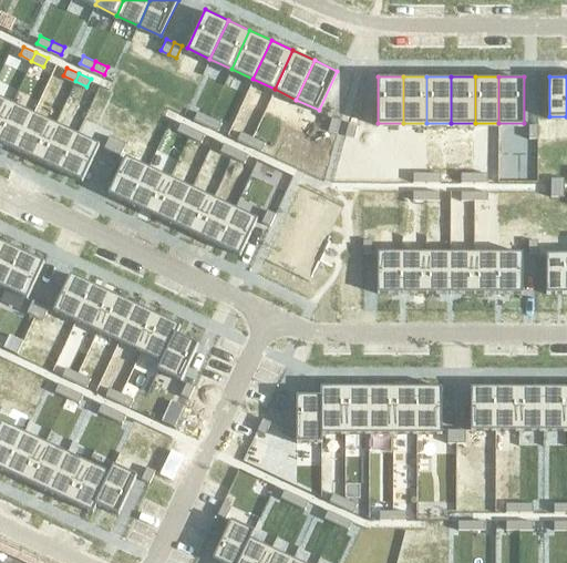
[(0,95),(0,126),(12,102),(0,95)]
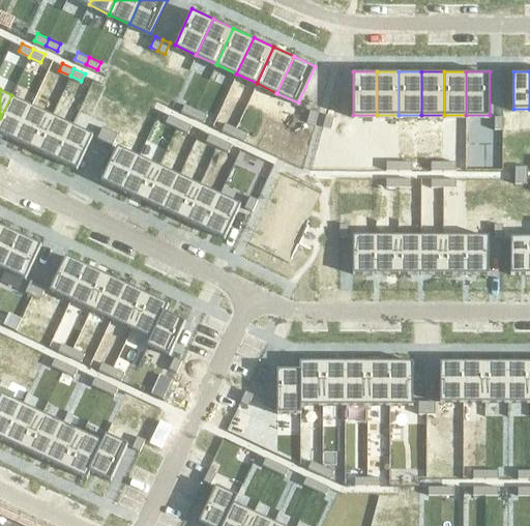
[(11,95),(0,118),(0,132),(16,139),(31,105),(11,95)]
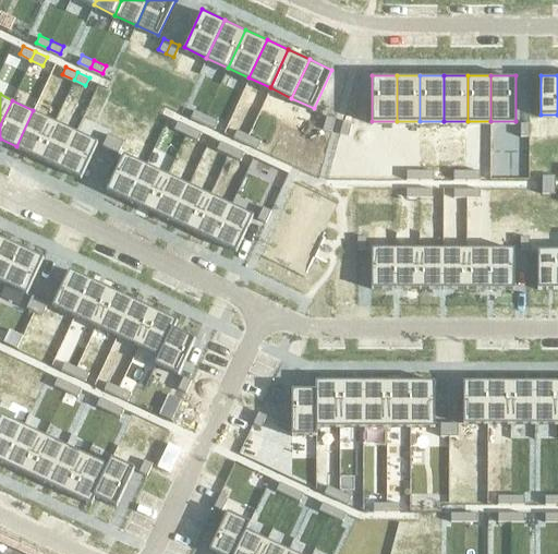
[(195,107),(191,116),(203,121),(207,113),(195,107)]
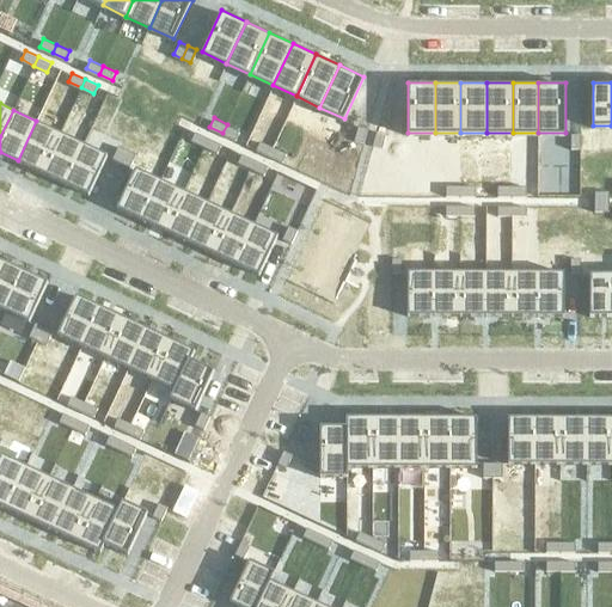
[(36,121),(18,160),(41,171),(60,132),(36,121)]
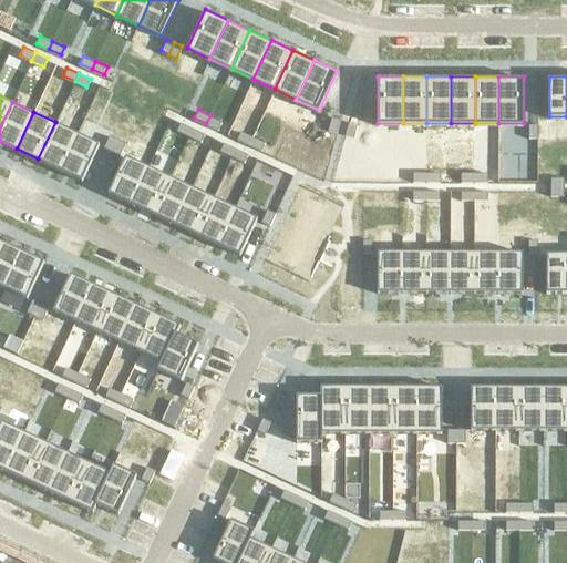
[(210,115),(206,123),(218,129),(223,121),(210,115)]
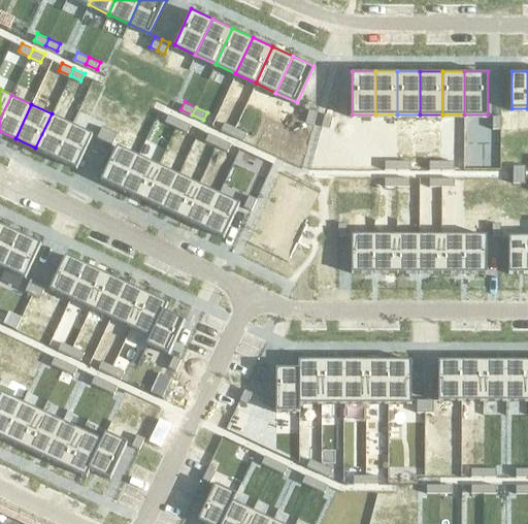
[(309,107),(306,120),(314,122),(318,109),(309,107)]
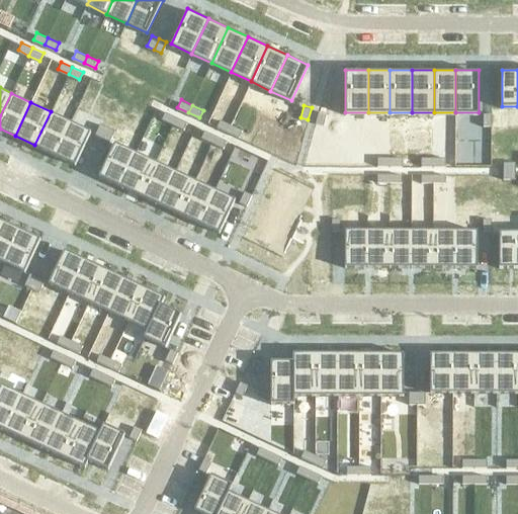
[(319,109),(316,121),(324,123),(327,111),(319,109)]
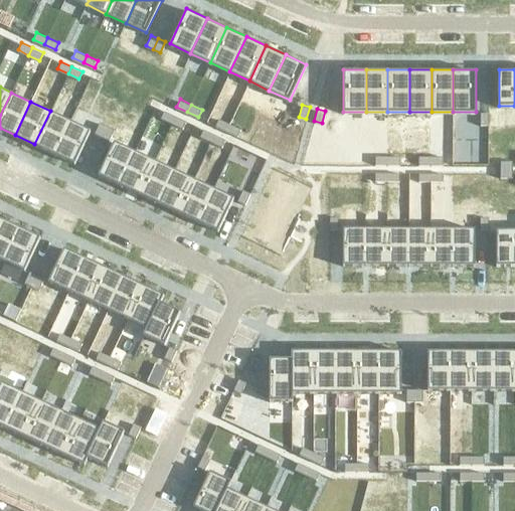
[(165,110),(161,117),(172,122),(175,115),(165,110)]
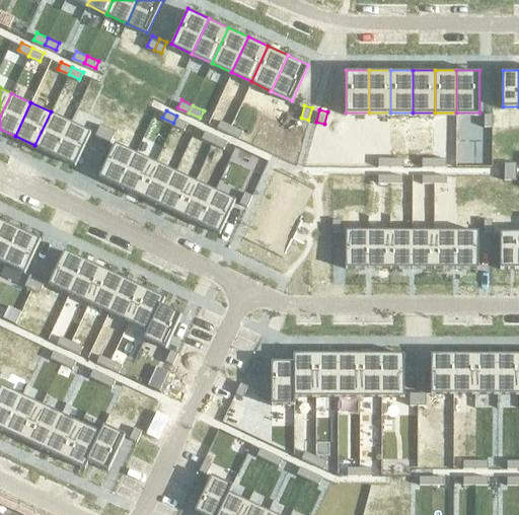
[(51,112),(34,145),(55,154),(70,121),(51,112)]
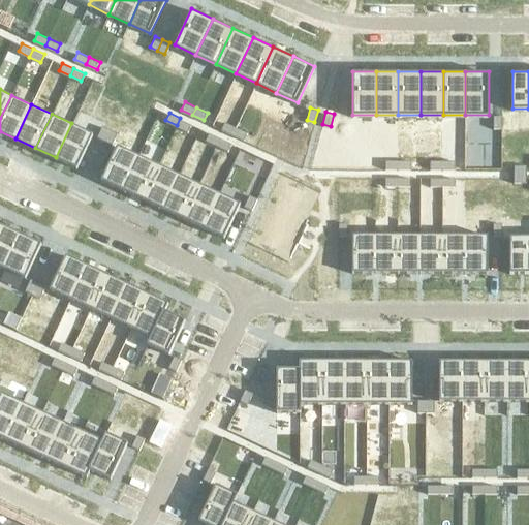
[(494,116),(494,128),(502,128),(502,116),(494,116)]
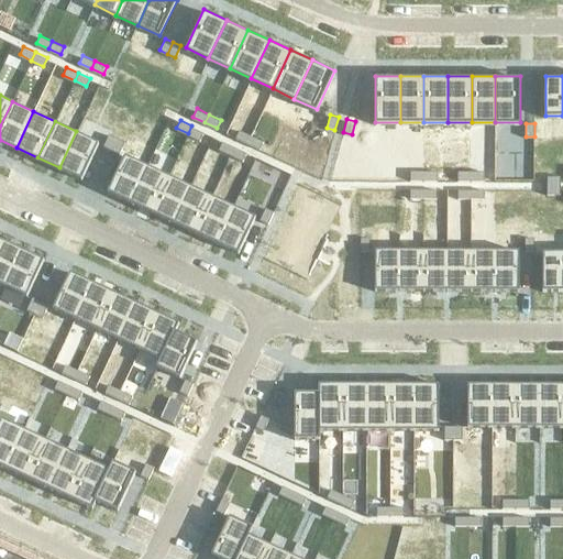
[(191,125),(188,133),(200,139),(203,131),(191,125)]
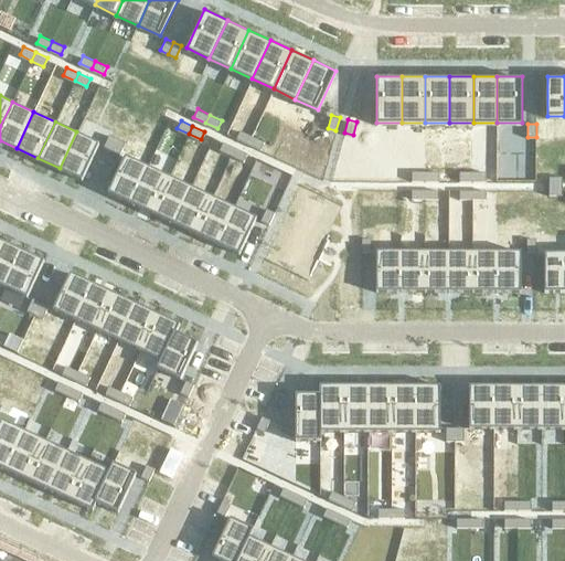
[(241,129),(236,137),(248,143),(253,135),(241,129)]
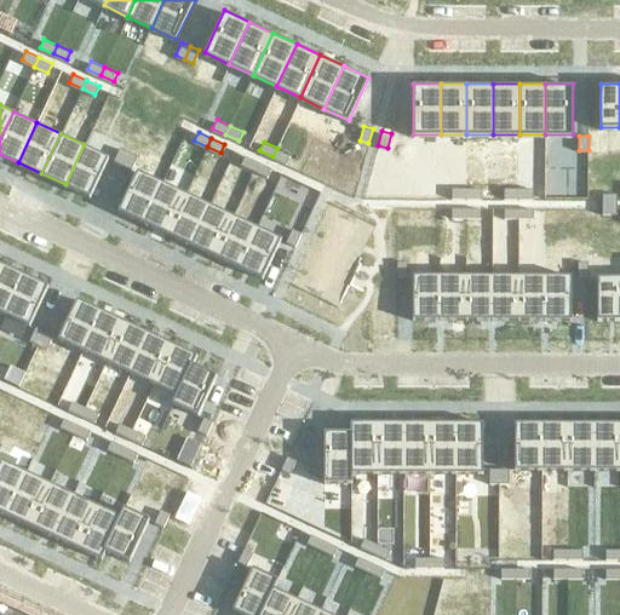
[(84,144),(65,184),(90,196),(109,156),(84,144)]
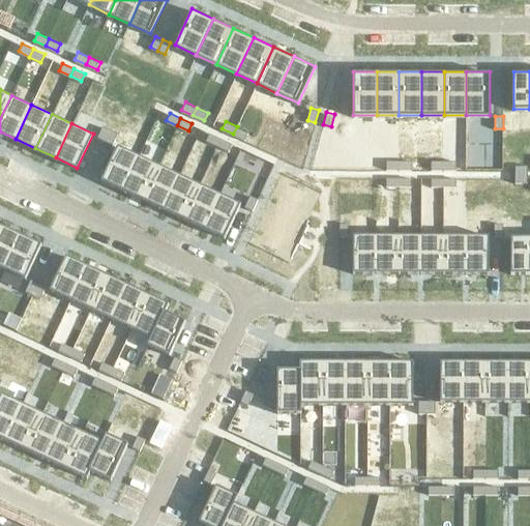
[(102,125),(97,137),(106,140),(111,128),(102,125)]
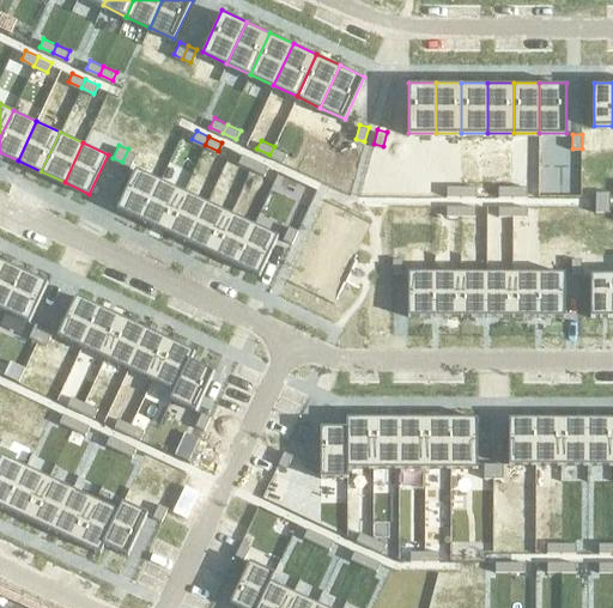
[(274,146),(269,154),(283,160),(287,152),(274,146)]
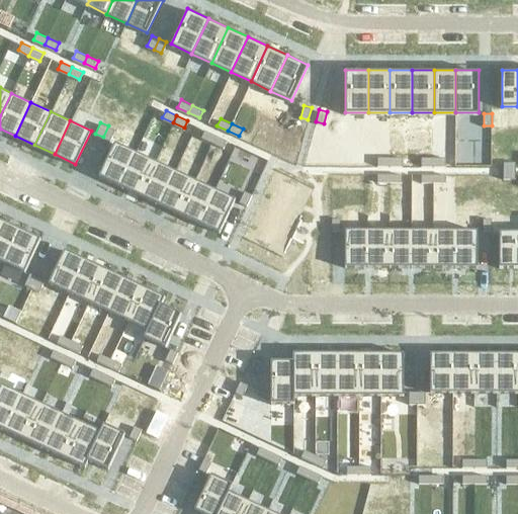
[(108,125),(103,137),(110,140),(115,129),(108,125)]
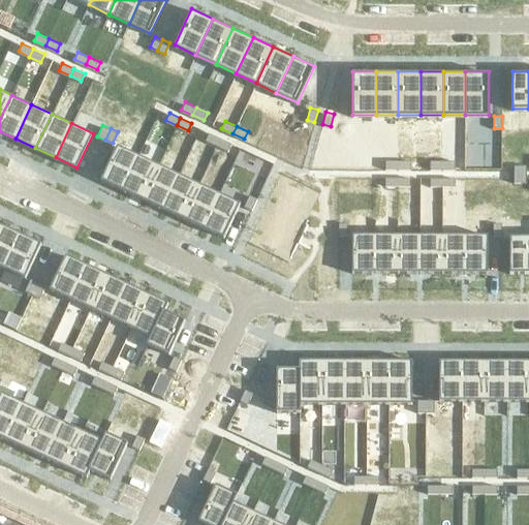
[(210,131),(206,140),(217,145),(221,136),(210,131)]
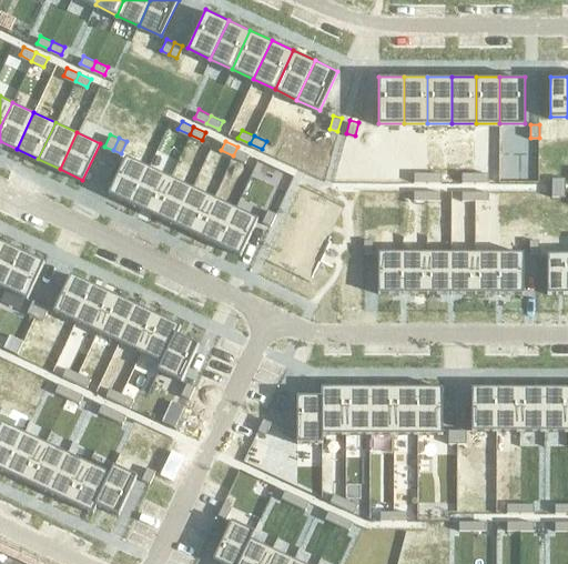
[(237,147),(233,155),(245,161),(249,153),(237,147)]
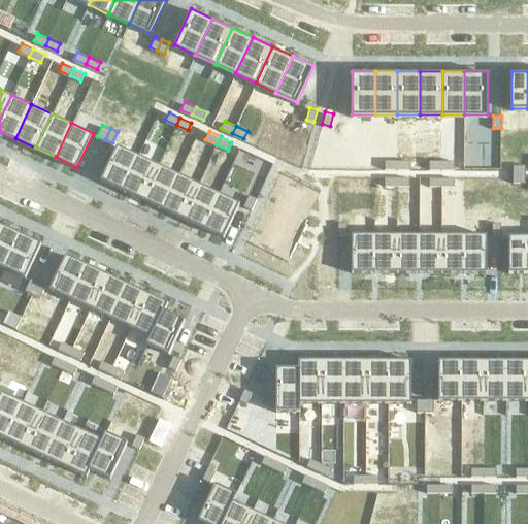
[(117,144),(101,178),(122,188),(138,154),(117,144)]
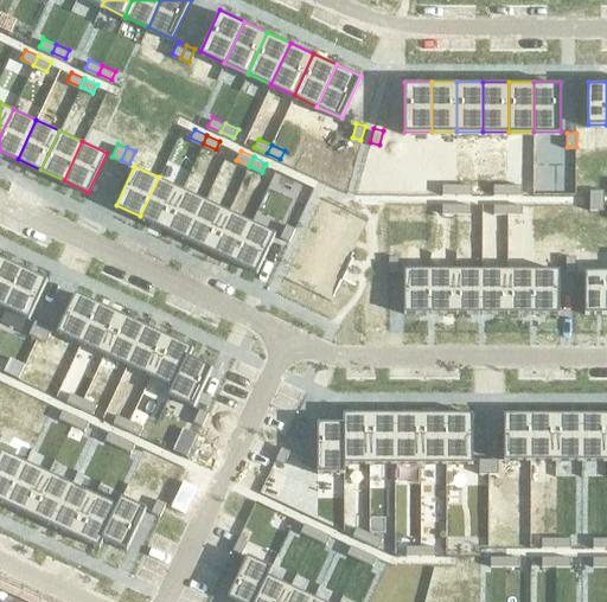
[(159,177),(140,216),(164,228),(181,187),(159,177)]
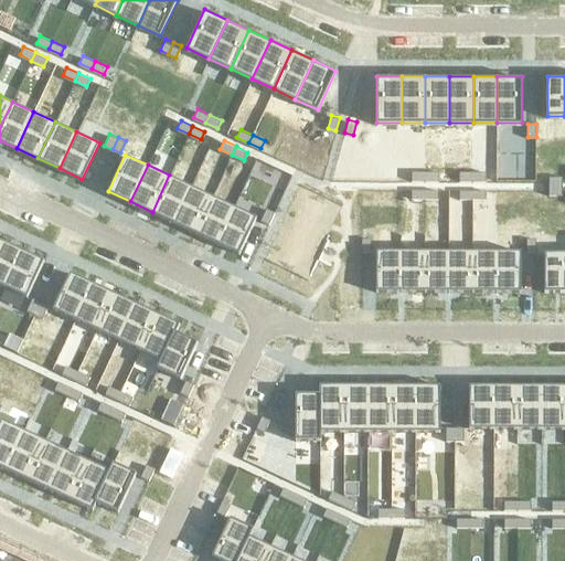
[(413,170),(413,179),(426,179),(426,170),(413,170)]
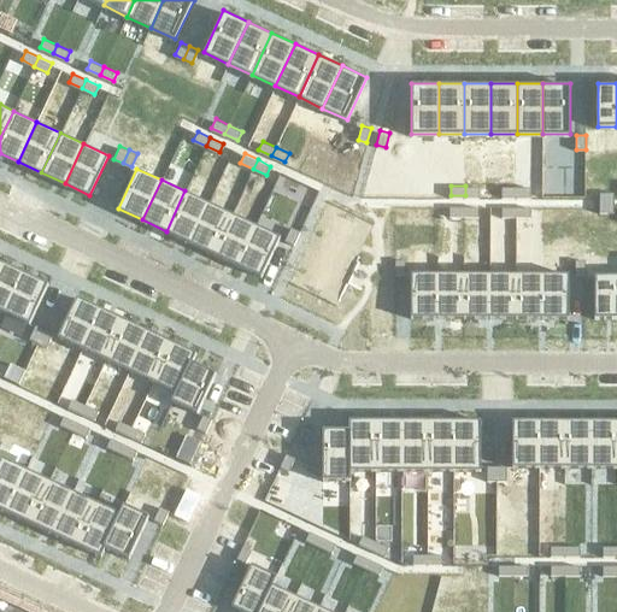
[(465,186),(465,195),(480,195),(480,186),(465,186)]
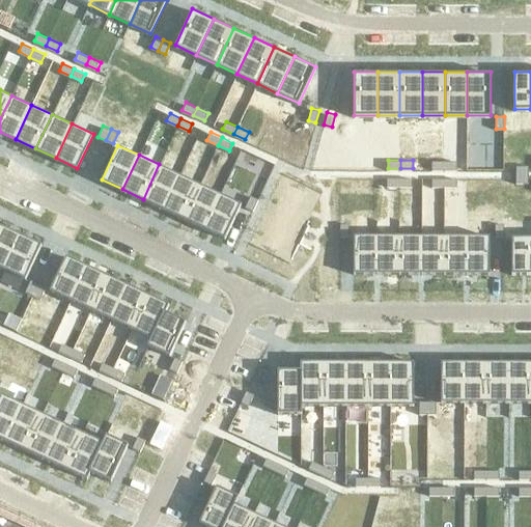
[(432,160),(432,168),(445,168),(445,160),(432,160)]
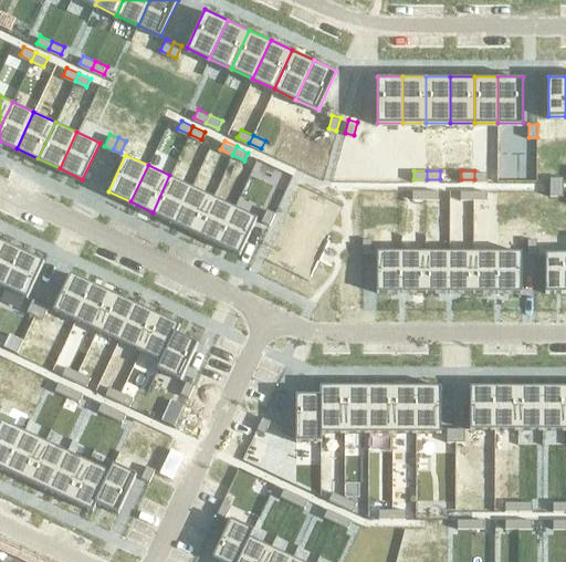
[(474,170),(474,179),(488,179),(488,170),(474,170)]
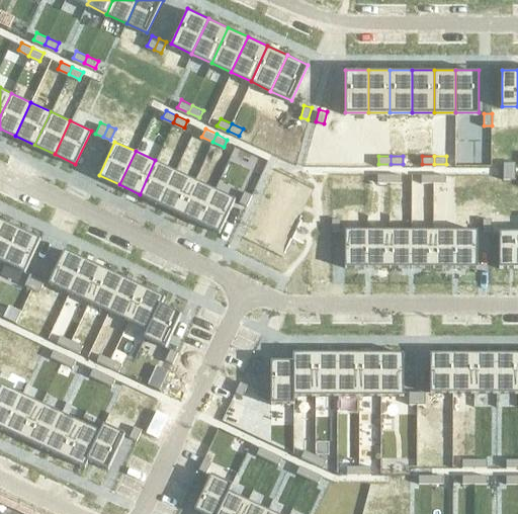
[(155,160),(140,194),(159,203),(175,170),(155,160)]
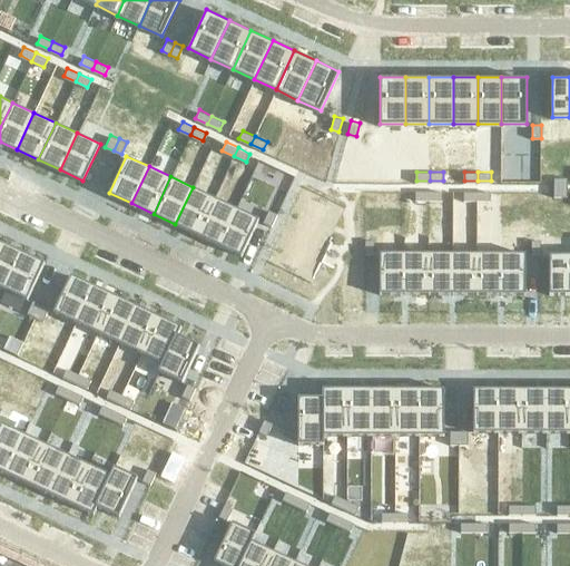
[(554,176),(554,185),(568,185),(568,176),(554,176)]
